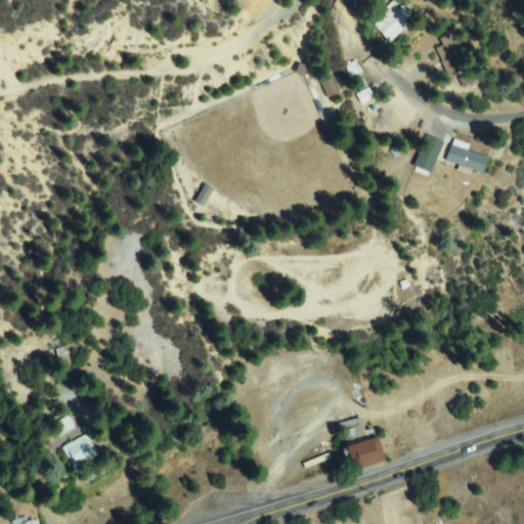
[(379,24),(399,6),(411,20),(390,38),(379,24)]
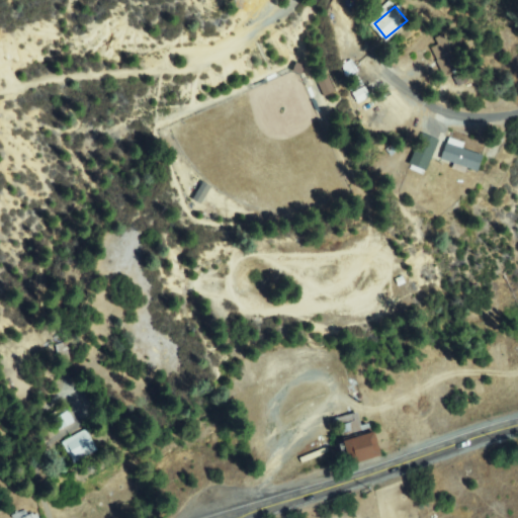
[(444,38),(455,69),(443,73),(433,42),(444,38)]
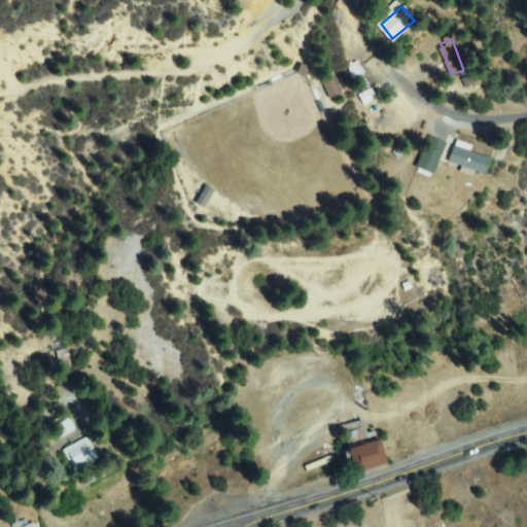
[(354,79),(348,69),(357,63),(363,72),(354,79)]
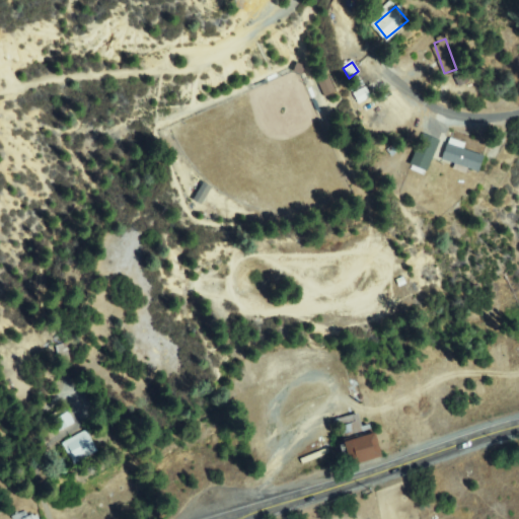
[(325,96),(318,82),(328,78),(336,92),(325,96)]
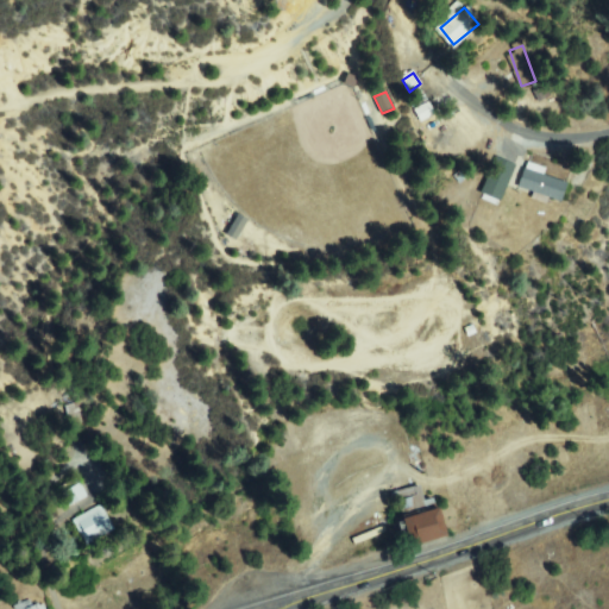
[(420,121),(415,110),(428,104),(433,115),(420,121)]
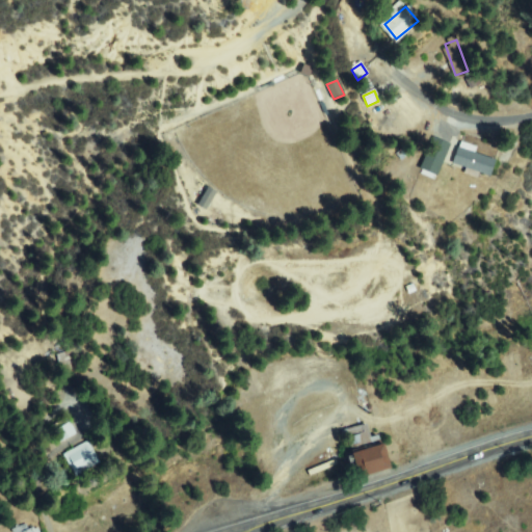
[(421,169),(434,140),(449,147),(436,176),(421,169)]
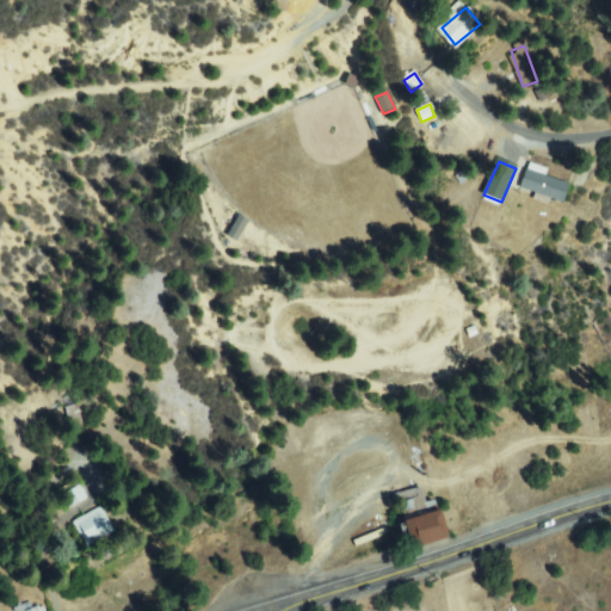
[(543,179),(553,183),(553,180),(567,186),(561,202),(549,197),(547,203),(534,198),(536,192),(523,186),(531,165),(547,171),(543,179)]
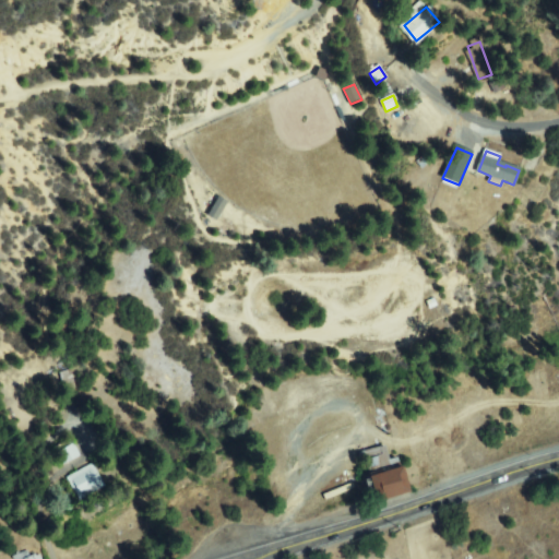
[(226,203),(215,219),(209,215),(219,199),(226,203)]
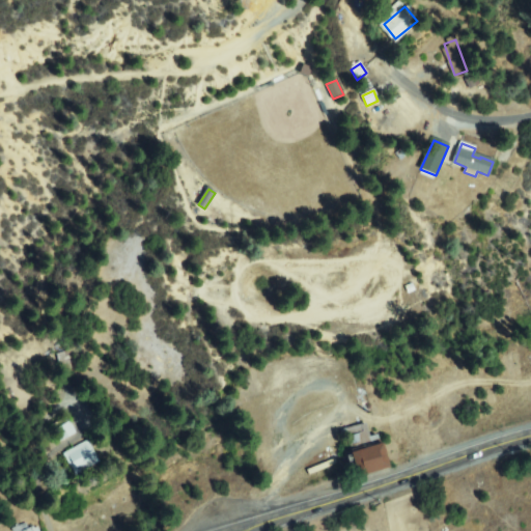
[(63,441),(55,430),(67,422),(75,432),(63,441)]
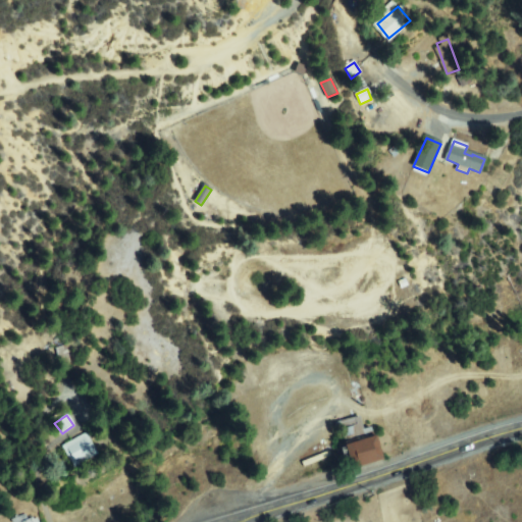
[(360,425),(362,430),(369,428),(372,437),(375,436),(381,459),(352,467),(342,430),(360,425)]
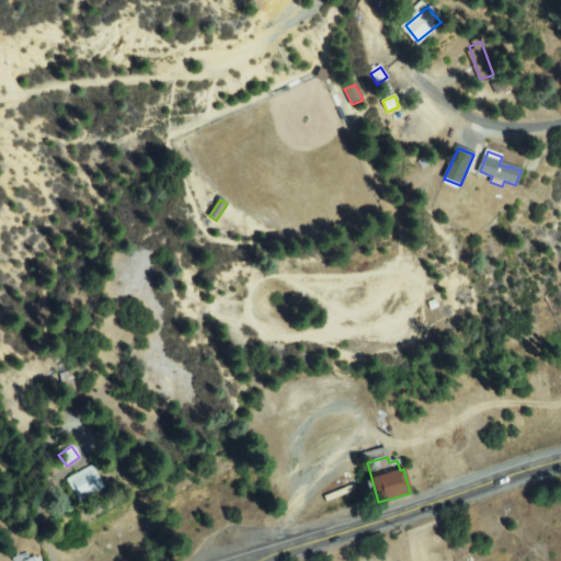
[(103,490),(79,501),(69,480),(93,469),(103,490)]
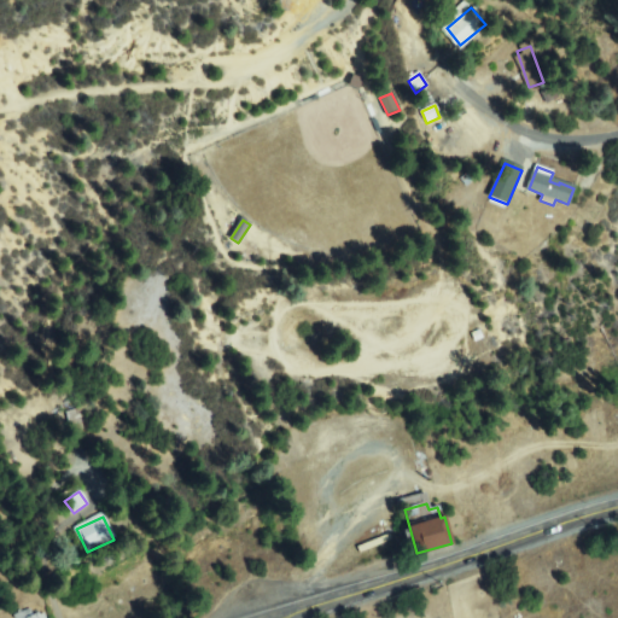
All buildings are outlined.
